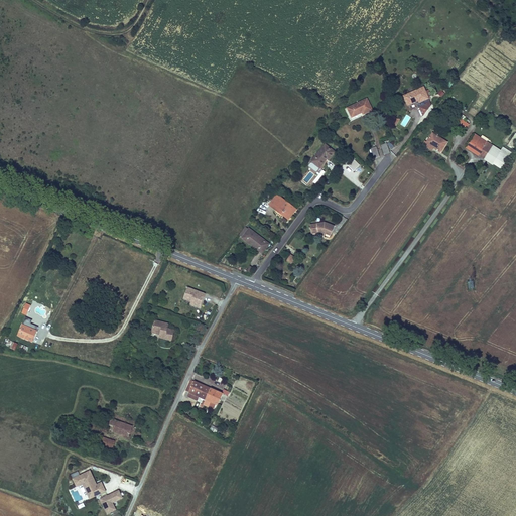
[(427,95),(423,85),(403,94),(407,102),(417,98),(418,99),(427,95)]
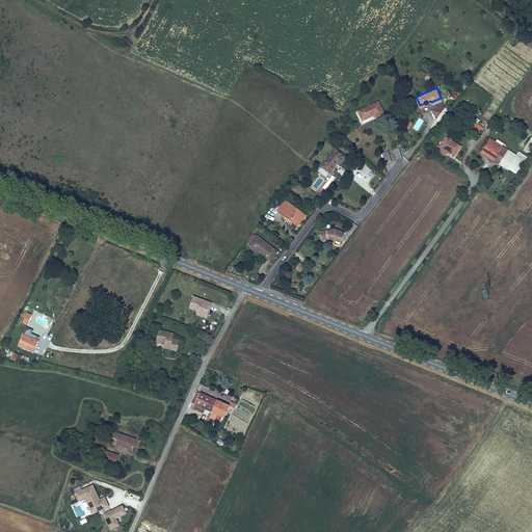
[(382,110),(377,100),(357,110),(362,120),(373,113),(374,115),(382,110)]
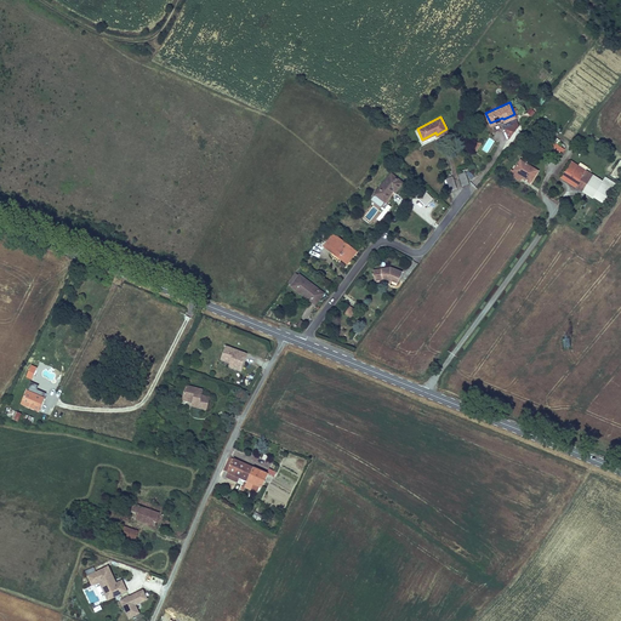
[(510,136),(518,124),(517,119),(510,121),(511,124),(505,126),(510,136)]
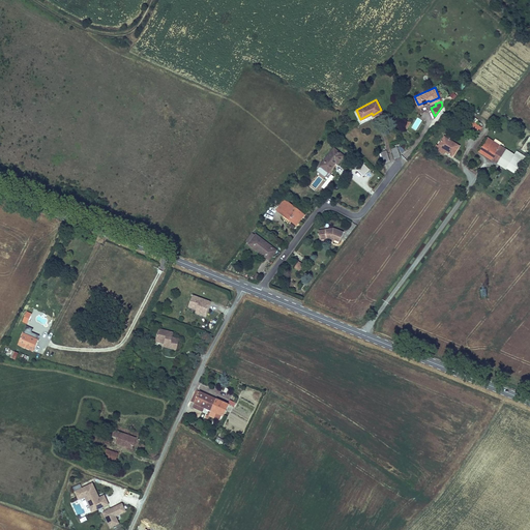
[(412,127),(416,130),(422,120),(417,117),(412,127)]
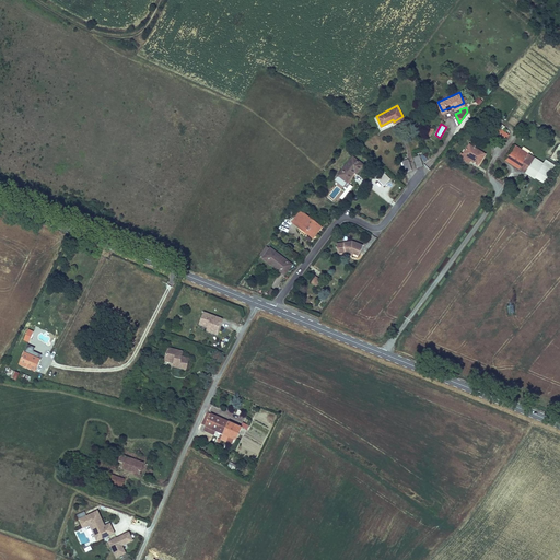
[(505,138),(510,131),(498,124),(493,129),(505,138)]
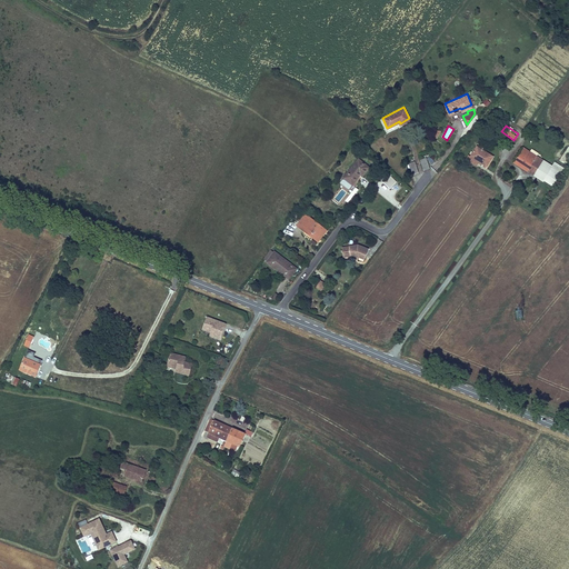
[(493,155),(476,145),(470,153),(468,158),(475,161),(477,158),(481,160),(488,163),(493,155)]
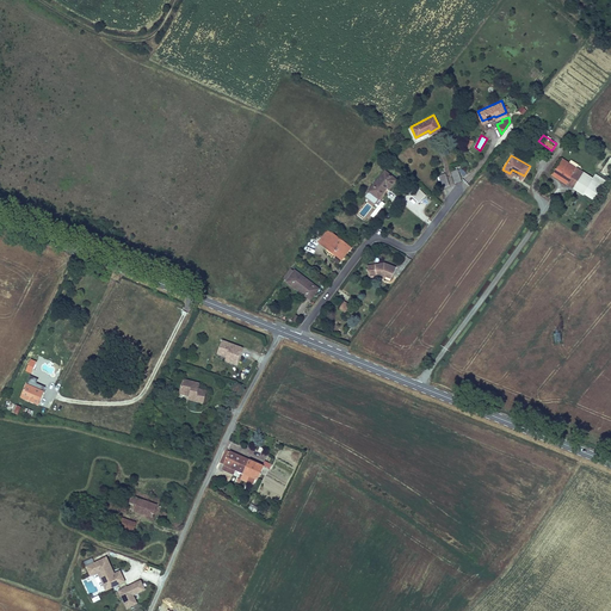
[(610,156),(609,156),(600,172),(609,177),(610,172),(610,156)]
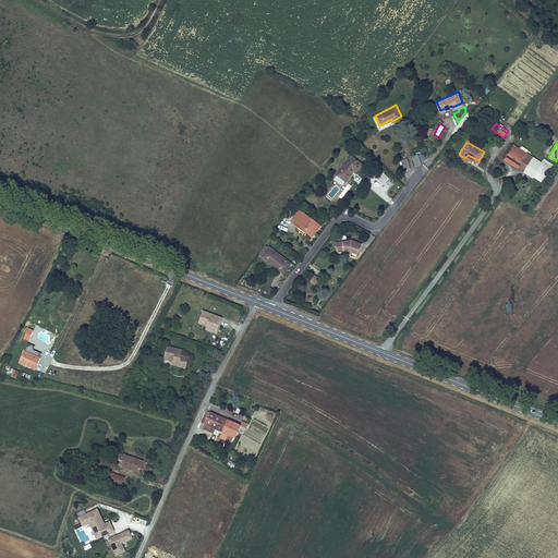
[(535,158),(512,144),(505,156),(517,164),(531,173),(538,179),(548,164),(543,159),(541,162),(535,158)]
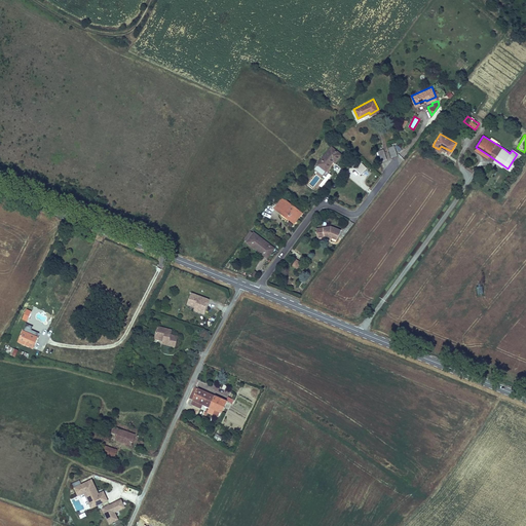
[(341,152),(331,145),(317,162),(326,168),(333,159),(335,160),(341,152)]
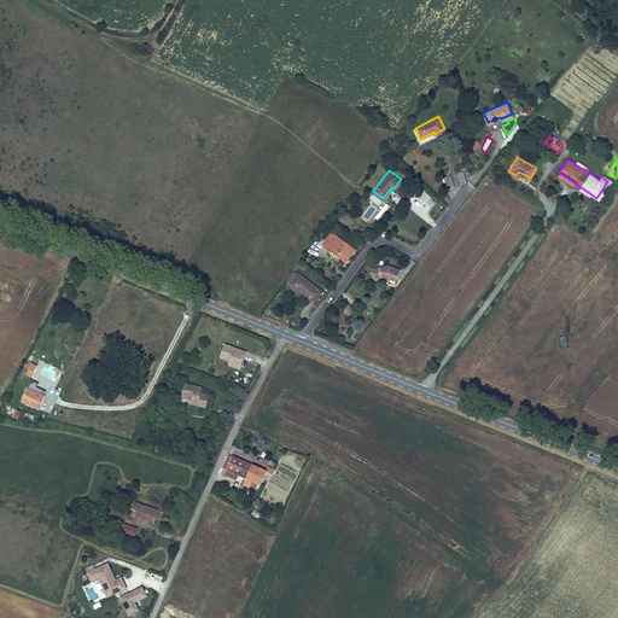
[(458,173),(461,185),(467,184),(464,172),(458,173)]
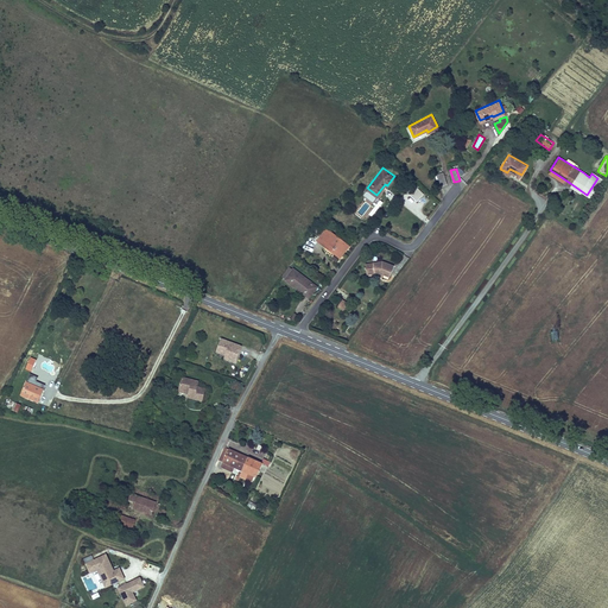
[(563,178),(550,170),(548,173),(561,182),(563,178)]
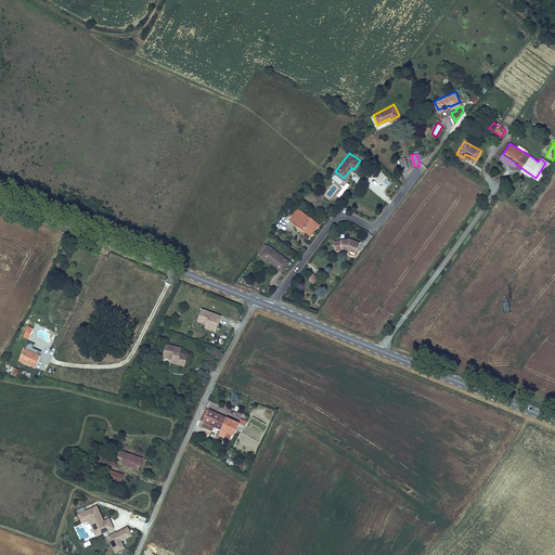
[(405,157),(400,159),(403,170),(410,168),(405,157)]
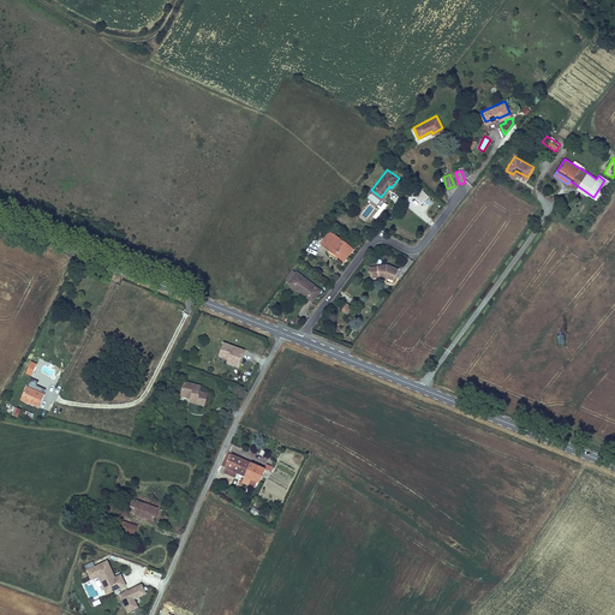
[(413,196),(421,204),(429,197),(422,189),(413,196)]
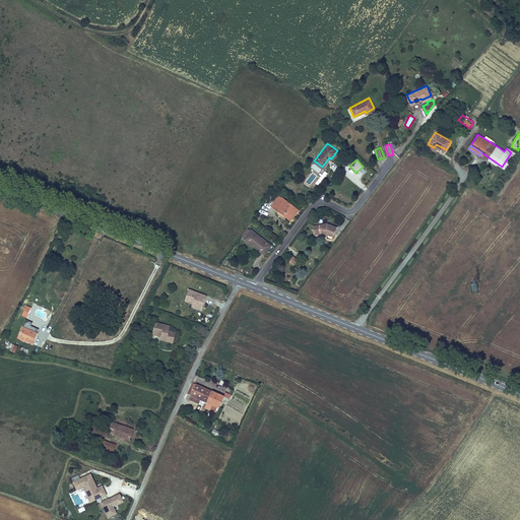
[(319,186),(326,173),(323,170),(315,184),(319,186)]
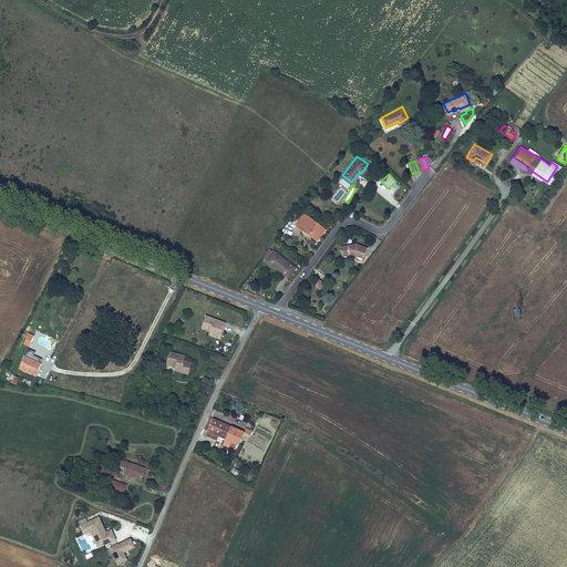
[(326,228),(303,214),(296,225),(310,235),(312,233),(317,236),(319,232),(322,234),(326,228)]
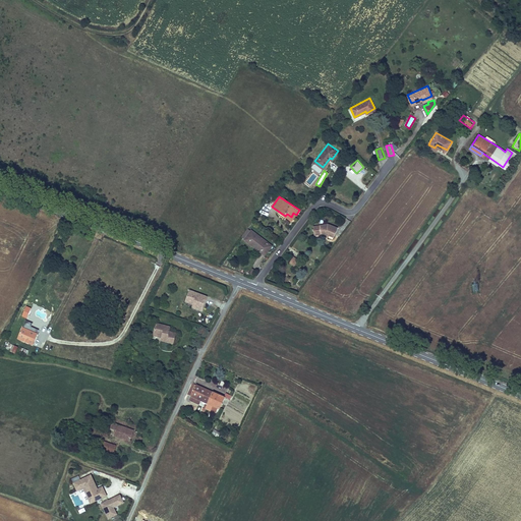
[(340,229),(329,224),(313,226),(315,235),(329,232),(329,235),(336,238),(340,229)]
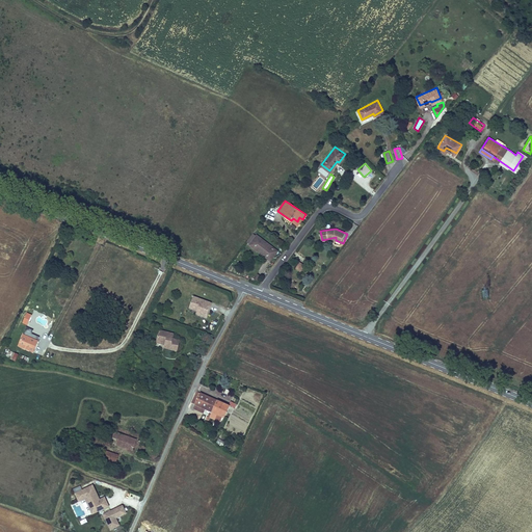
[(259,241),(256,239),(251,245),(255,247),(253,249),(260,255),(262,251),(268,257),(273,250),(270,247),(269,249),(262,244),(264,243),(260,240),(259,241)]
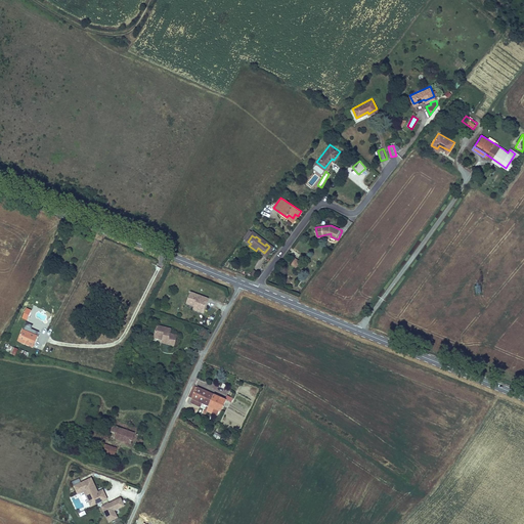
[(272,249),(269,247),(264,253),(268,256),(272,249)]
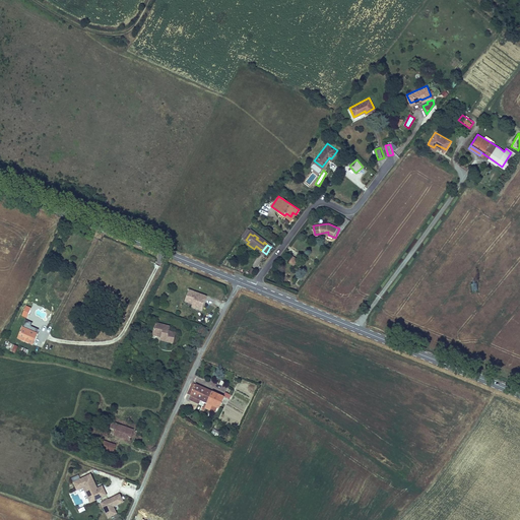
[(304,256),(300,253),(295,259),(299,262),(304,256)]
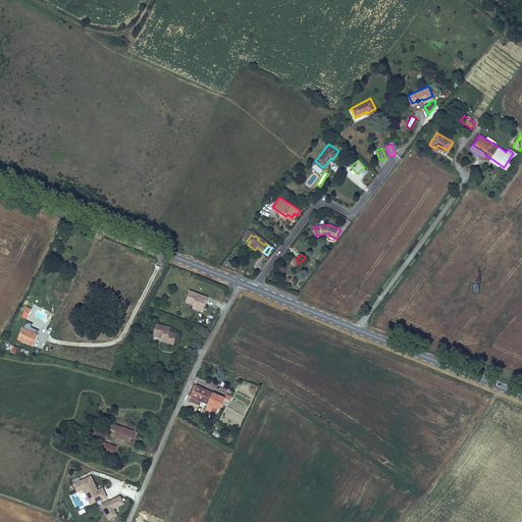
[(206,298),(189,292),(186,300),(193,304),(191,309),(200,312),(206,298)]
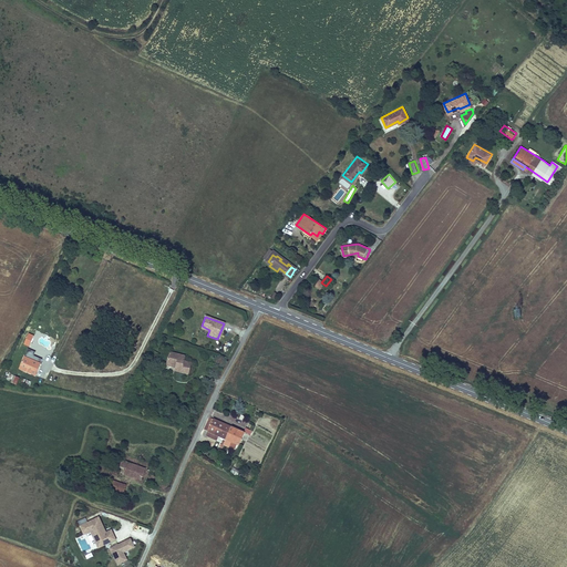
[(24,344),(30,347),(34,334),(29,332),(24,344)]
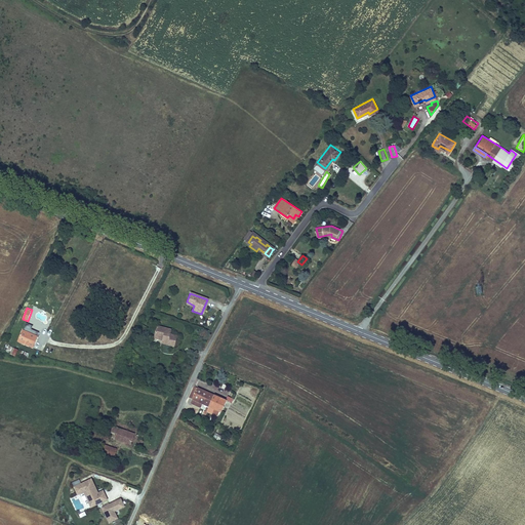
[(169,330),(156,326),(153,335),(162,338),(160,344),(172,347),(175,337),(167,334),(169,330)]
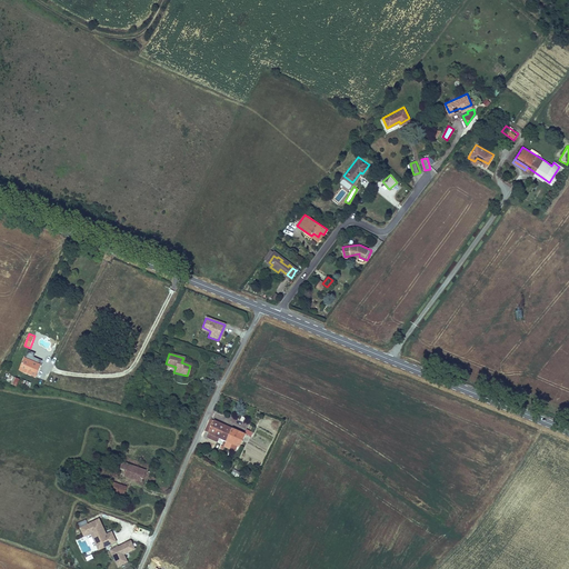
[(23,356),(18,368),(35,376),(40,363),(23,356)]
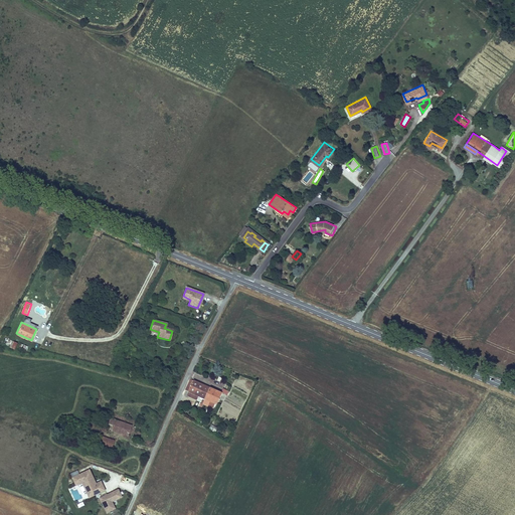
[(15,350),(18,343),(6,338),(3,345),(15,350)]
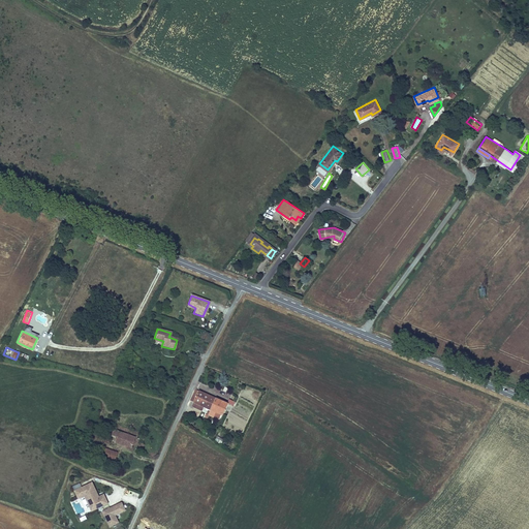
[(216,399),(195,389),(190,398),(190,400),(195,403),(211,410),(216,399)]
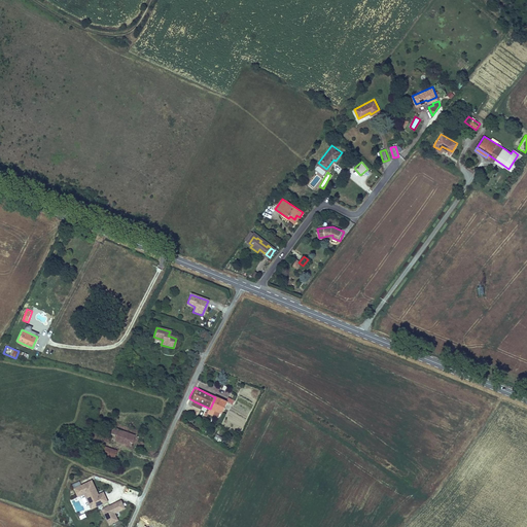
[(250,402),(254,394),(243,389),(239,397),(250,402)]
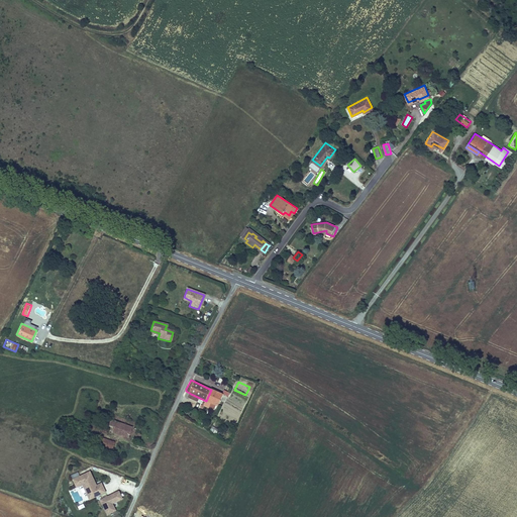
[(211,390),(206,401),(217,406),(222,395),(211,390)]
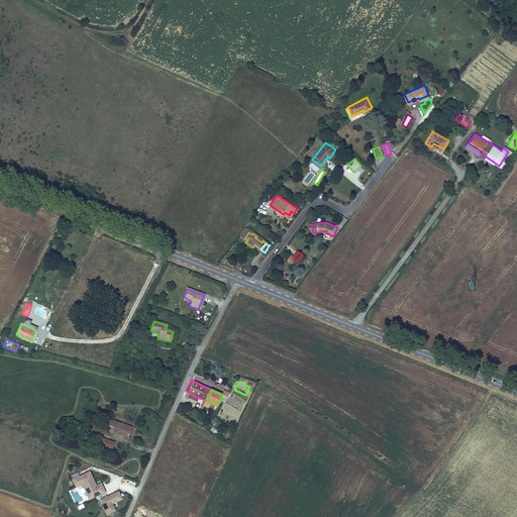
[(114,432),(117,422),(108,419),(104,428),(114,432)]
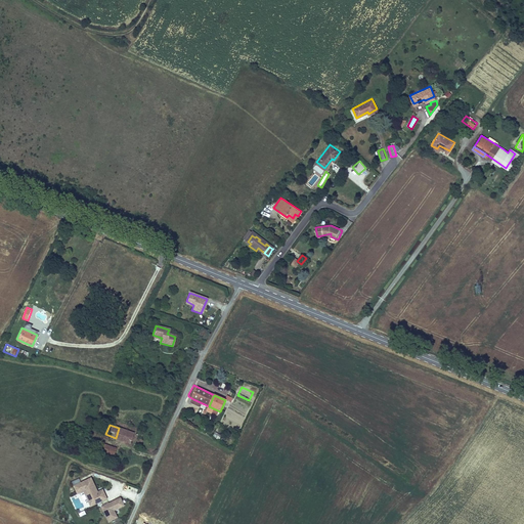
[(119,428),(116,438),(131,443),(135,434),(119,428)]
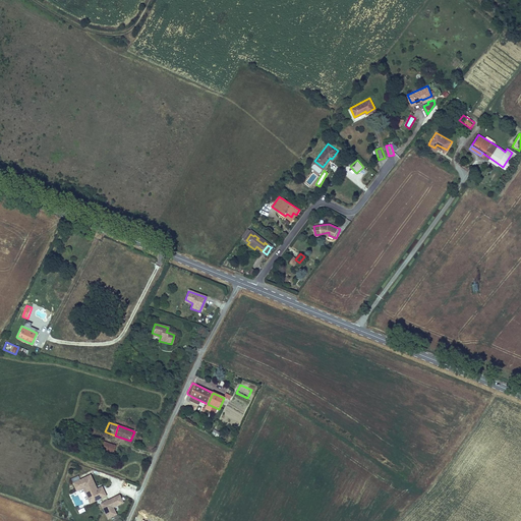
[(100,441),(97,449),(114,454),(117,446),(100,441)]
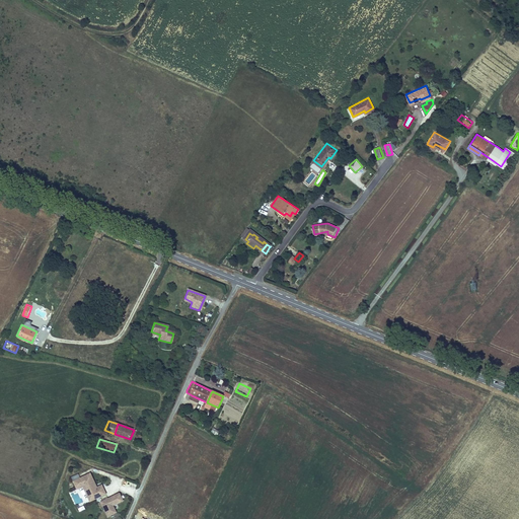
[(96,489),(95,486),(95,485),(90,473),(73,482),(77,489),(83,487),(88,498),(93,495),(95,499),(105,494),(102,486),(96,489)]
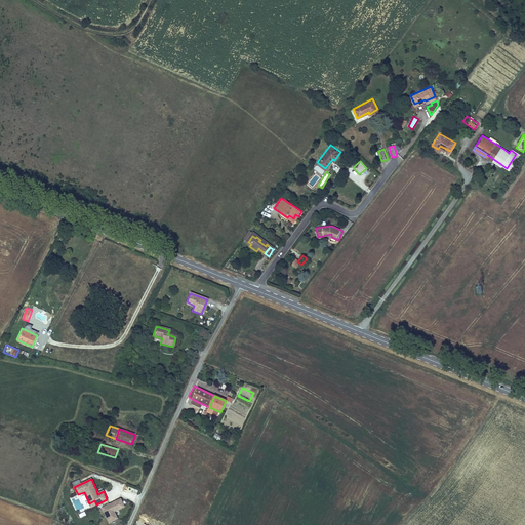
[(119,519),(115,512),(125,507),(120,498),(109,506),(111,509),(110,510),(108,507),(103,510),(111,523),(119,519)]
